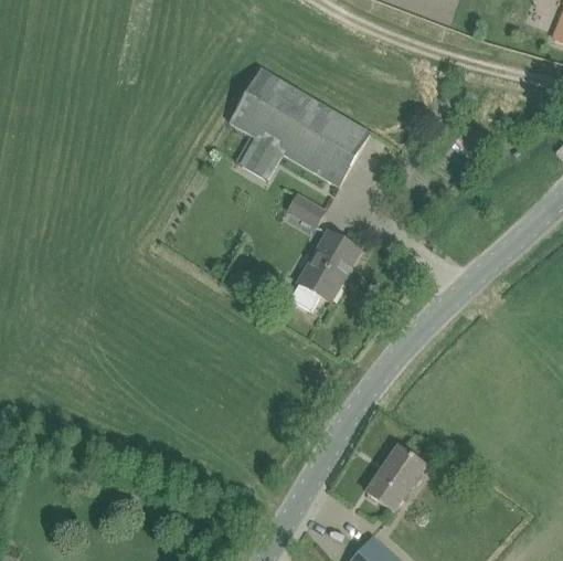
[(240,161),(265,177),(282,151),(337,186),(369,133),(261,66),(229,119),(255,136),(240,161)]
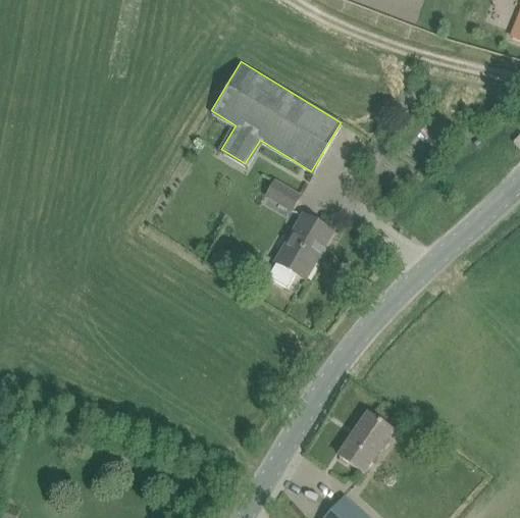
[(290,210),(300,195),(272,178),(262,195),(290,210)]
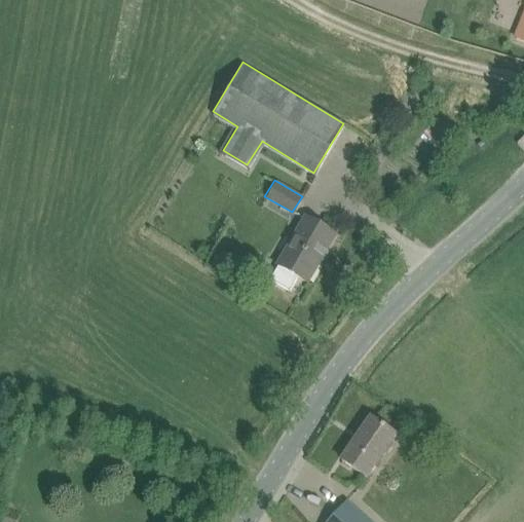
[(288,288),(296,273),(306,280),(334,232),(304,215),(268,276),(288,288)]
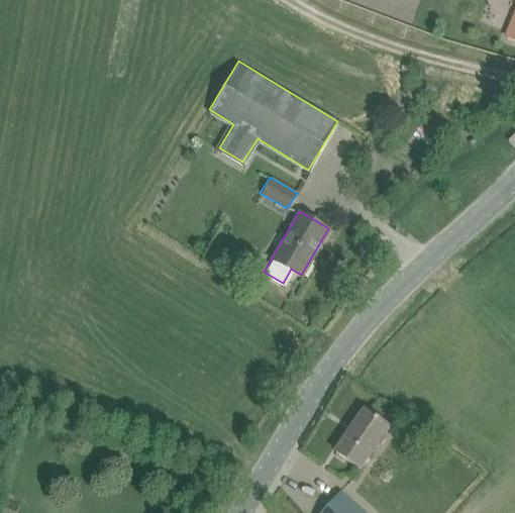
[(389,426),(380,419),(363,408),(334,449),(361,468),(389,426)]
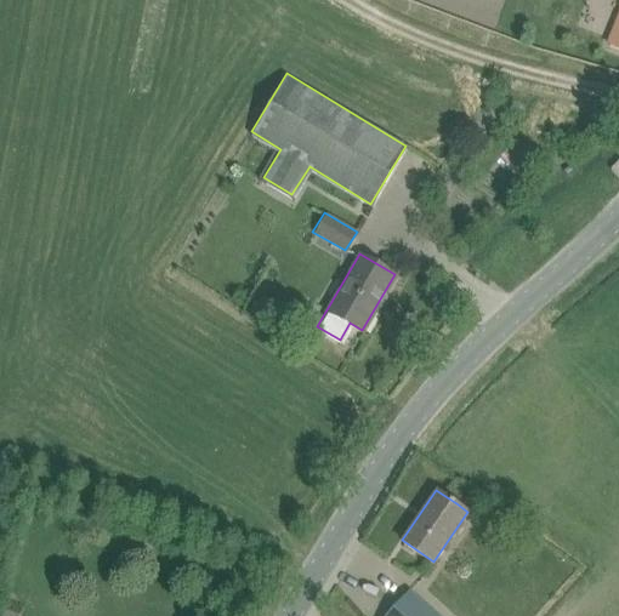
[(382,615),(437,615),(408,589),(382,615)]
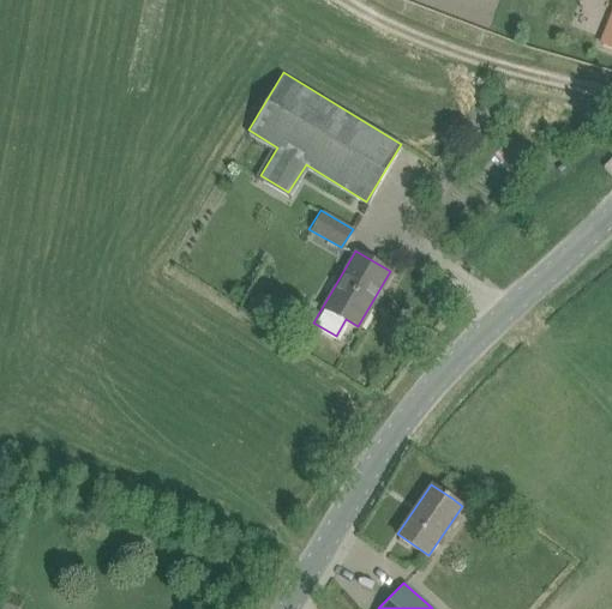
[(7,588),(0,600),(0,608),(12,608),(21,595),(7,588)]
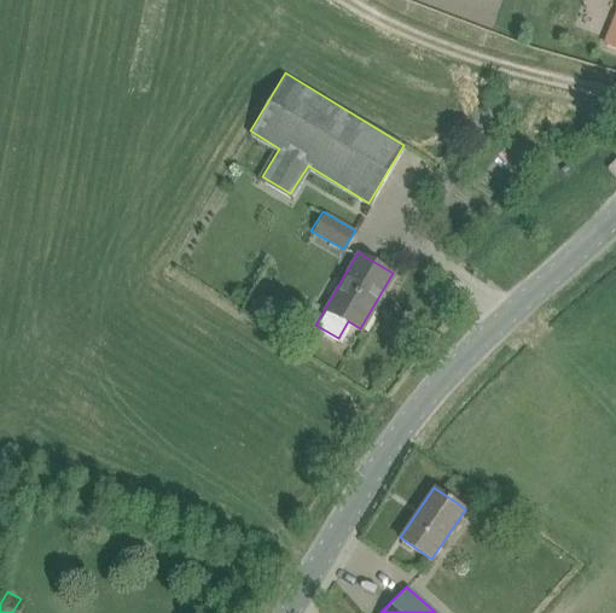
All buildings are outlined.
